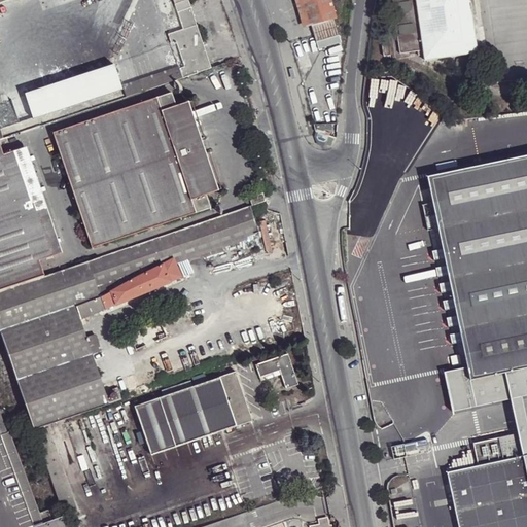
[(127,97),(211,68),(196,24),(197,24),(188,0),(172,0),(182,29),(168,34),(179,68),(125,88),(127,97)]
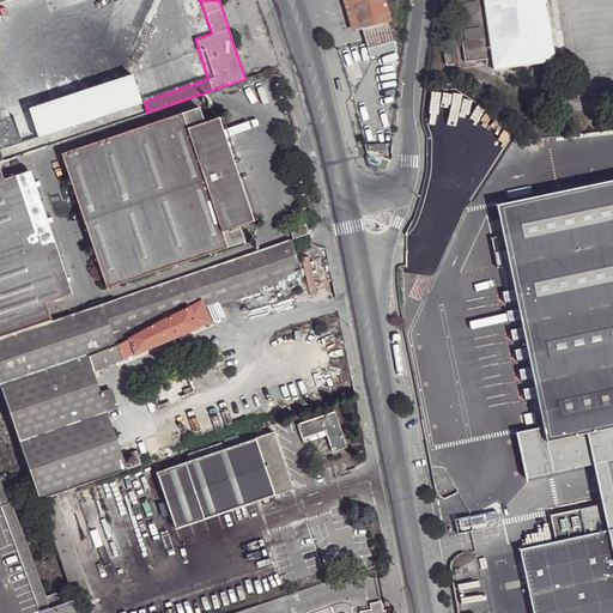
[(349,0),(356,23),(364,20),(358,0),(349,0)]
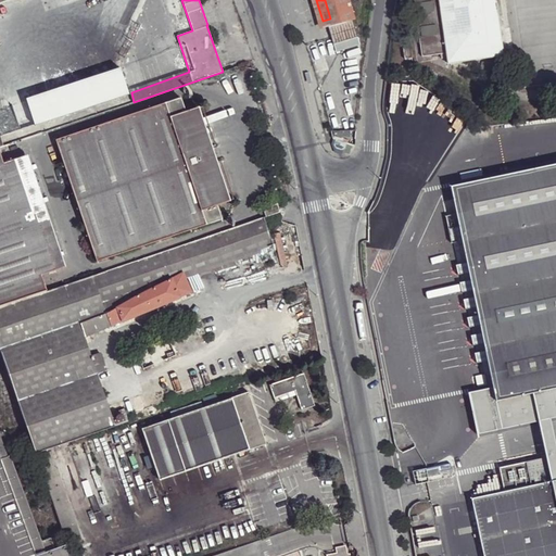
[(325,0),(330,19),(338,45),(362,38),(354,12),(358,11),(355,0),(325,0)]
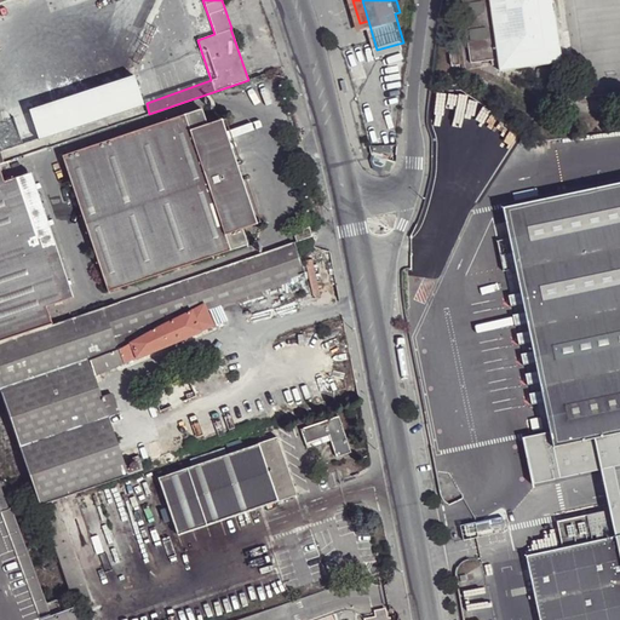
[(561,58),(552,0),(460,0),(469,58),(491,56),(492,61),(497,59),(499,67),(561,58)]
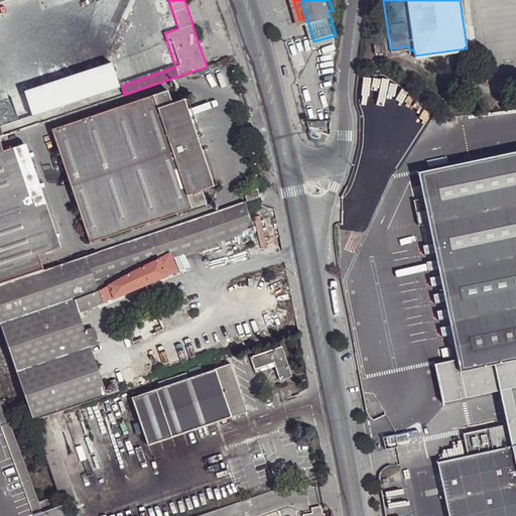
[(381,45),(379,33),(371,34),(373,46),(381,45)]
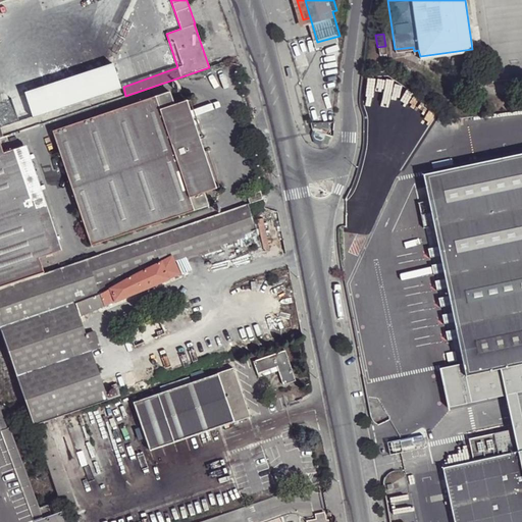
[(201,193),(171,104),(167,91),(50,132),(88,246),(205,205),(201,193)]
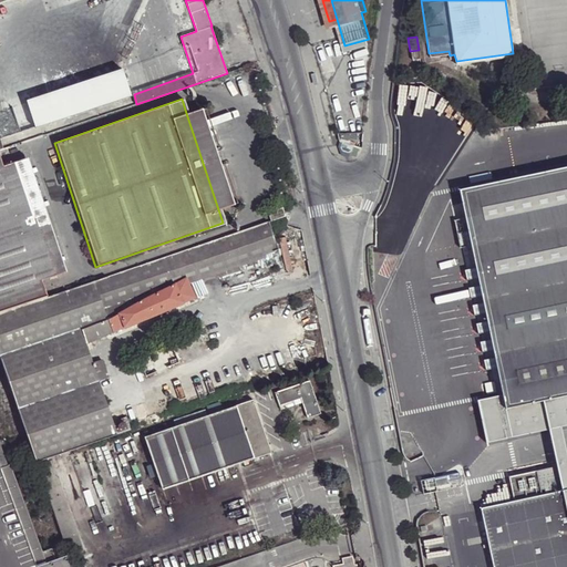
[(199,109),(186,113),(218,209),(232,205),(199,109)]
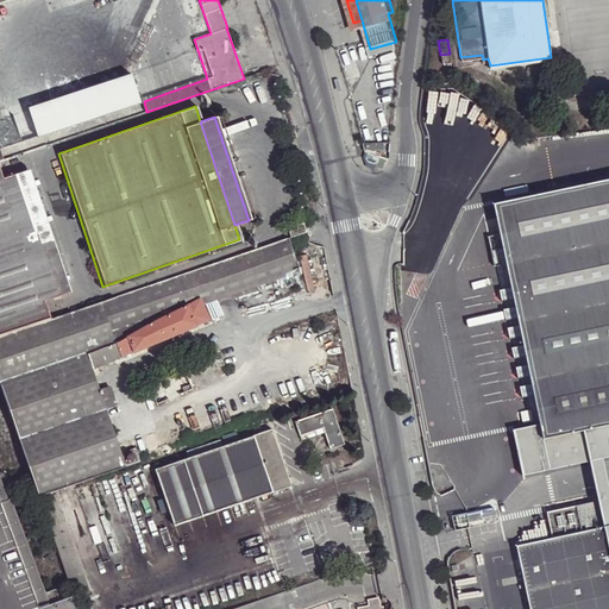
[(389,158),(391,143),(364,144),(364,152),(369,154),(368,159),(369,162),(376,164),(378,162),(380,157),(389,158)]
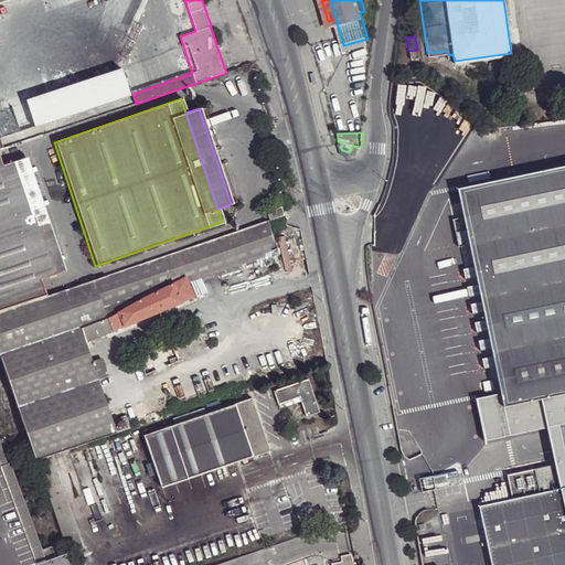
[(2,167),(0,161),(0,310),(45,295),(40,278),(64,270),(27,158),(2,167)]
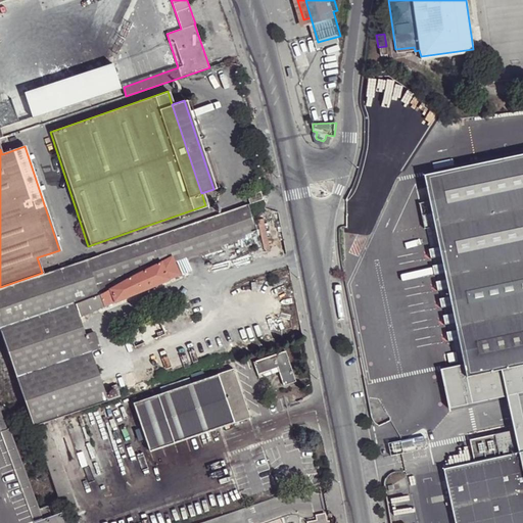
[(522,147),(422,170),(439,252),(465,372),(522,359),(522,147)]
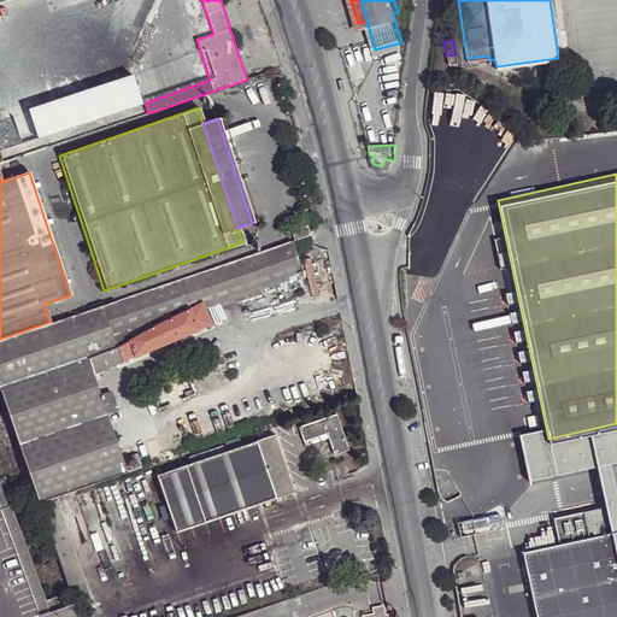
[(295,240),(310,235),(307,227),(292,231),(295,240)]
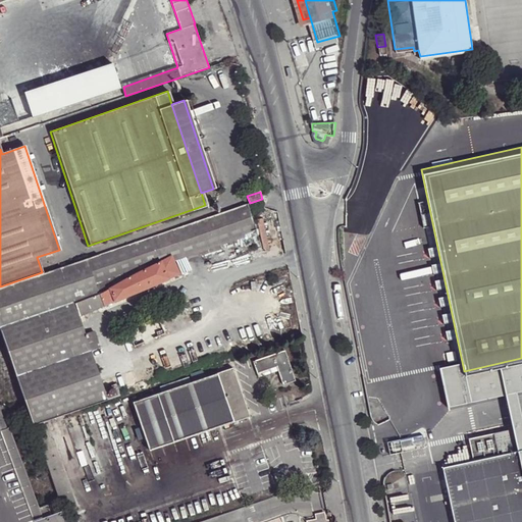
[(265,207),(262,199),(250,203),(252,212),(265,207)]
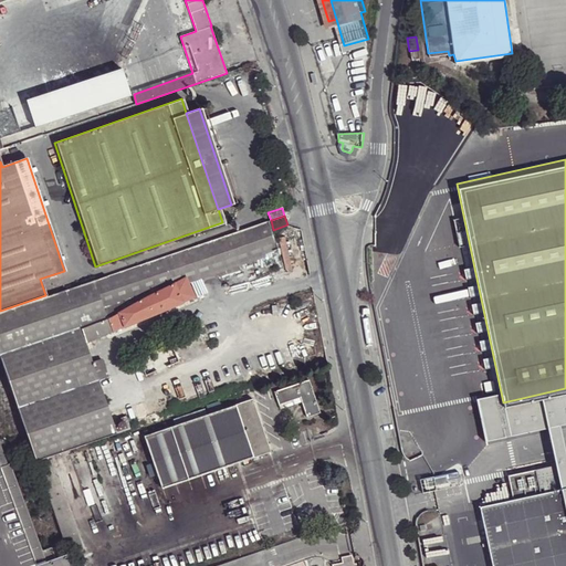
[(276,250),(268,221),(262,223),(271,252),(276,250)]
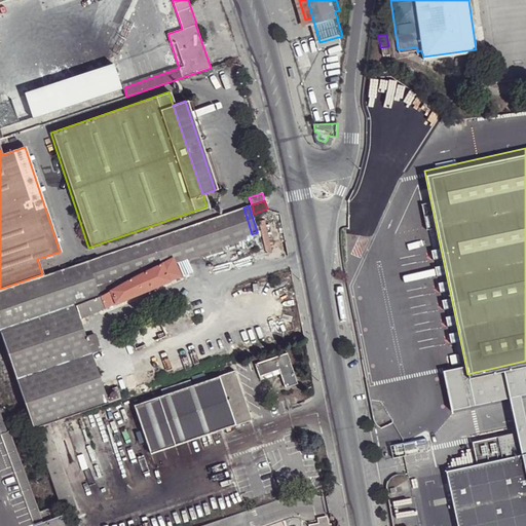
[(252,234),(243,208),(164,234),(172,258),(173,260),(252,234)]
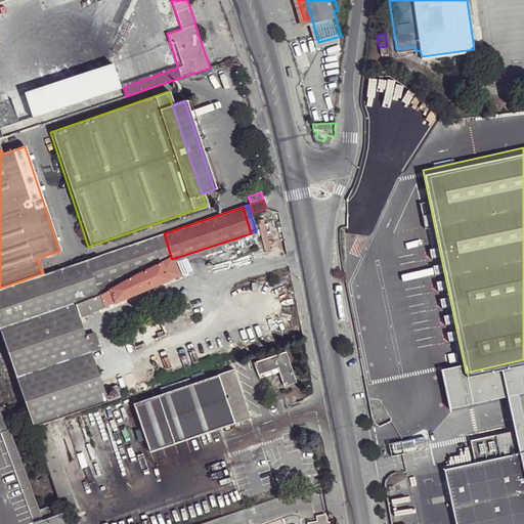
[(171,257),(164,233),(87,259),(99,295),(171,257)]
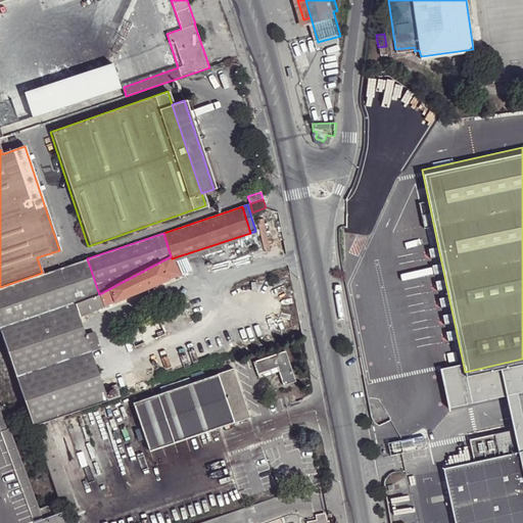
[(87,258),(42,273),(0,287),(0,326),(2,333),(35,427),(121,396),(115,384),(104,388),(100,377),(92,353),(100,349),(95,334),(86,337),(82,324),(85,323),(83,316),(180,276),(172,258),(171,256),(99,294),(87,258)]
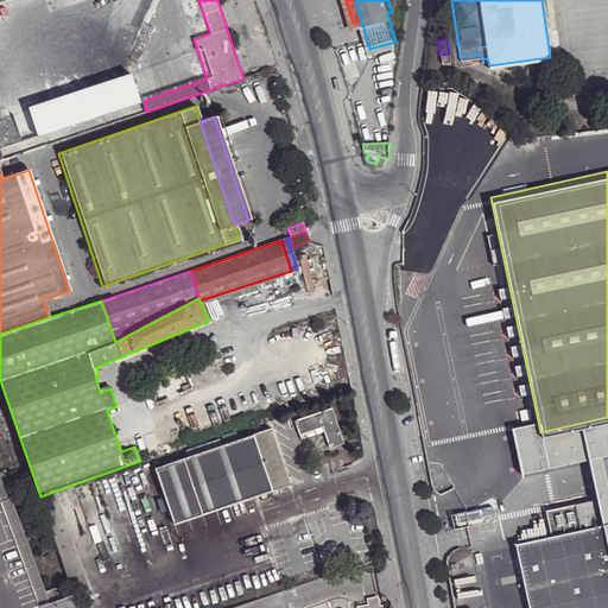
[(171,387),(176,385),(171,369),(154,377),(160,391),(171,387)]
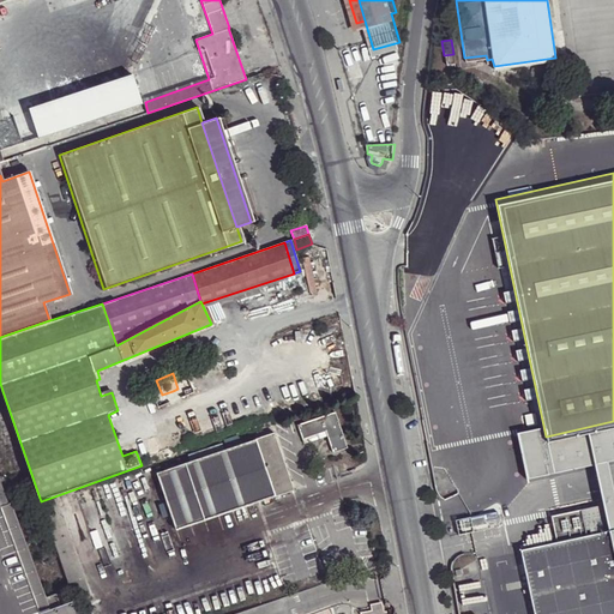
[(182,398),(178,389),(173,391),(176,401),(182,398)]
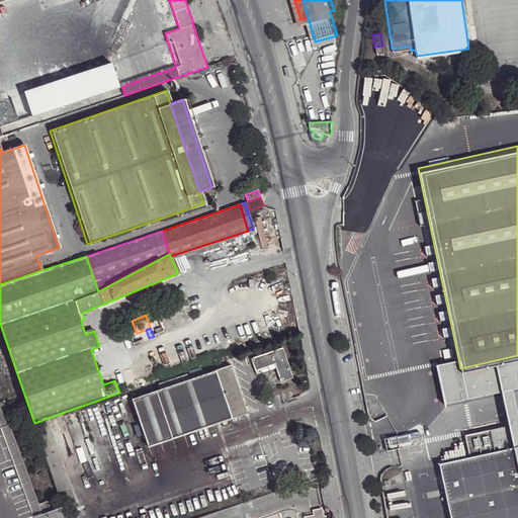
[(91,350),(99,373),(107,370),(99,346),(91,350)]
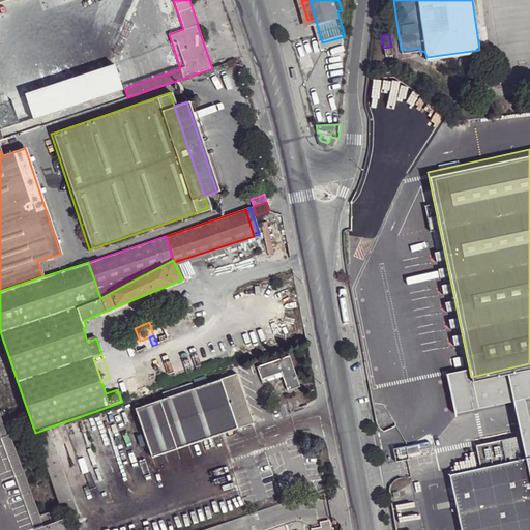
[(281,373),(282,378),(287,391),(299,386),(289,355),(257,367),(260,380),(281,373)]
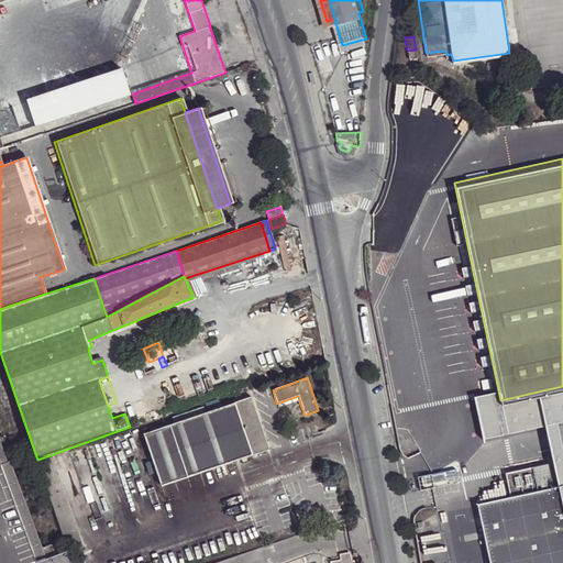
[(278,409),(299,401),(298,396),(276,404),(278,409)]
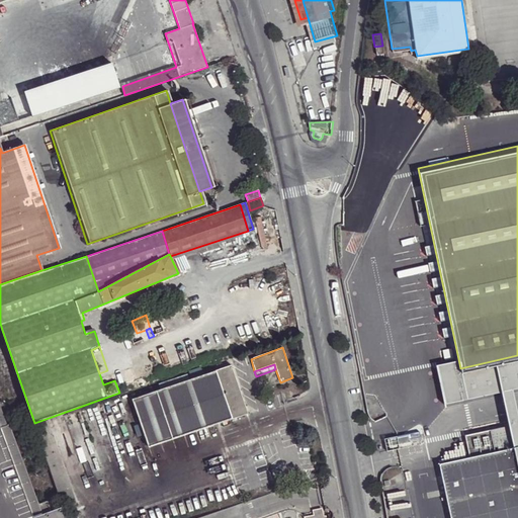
[(131,399),(147,447),(248,414),(231,365),(131,399)]
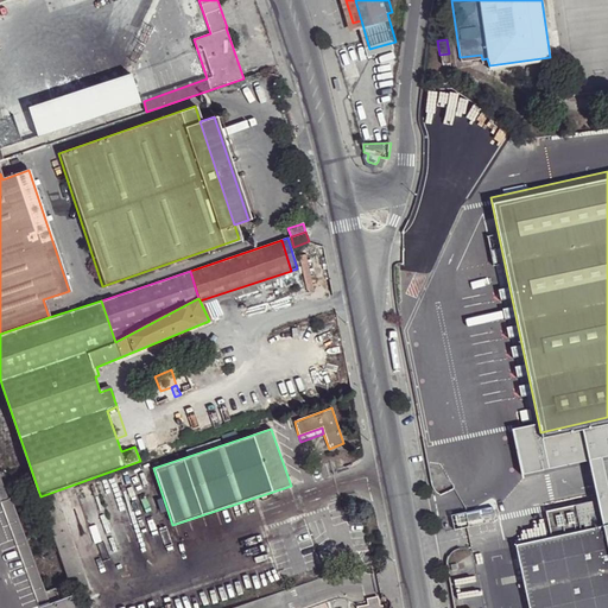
[(445,472),(455,470),(453,462),(443,463),(445,472)]
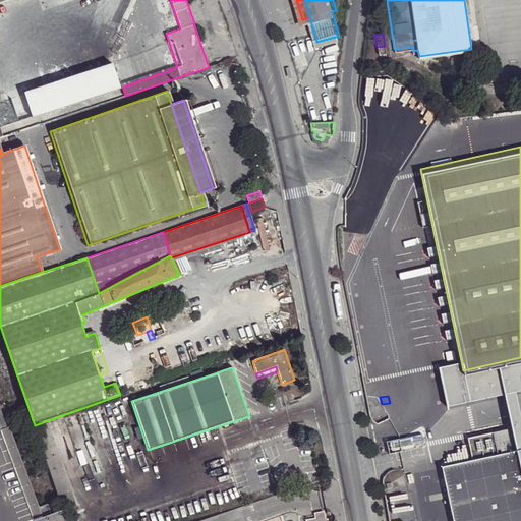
[(0,428),(33,520),(35,520),(43,518),(0,400),(0,428)]
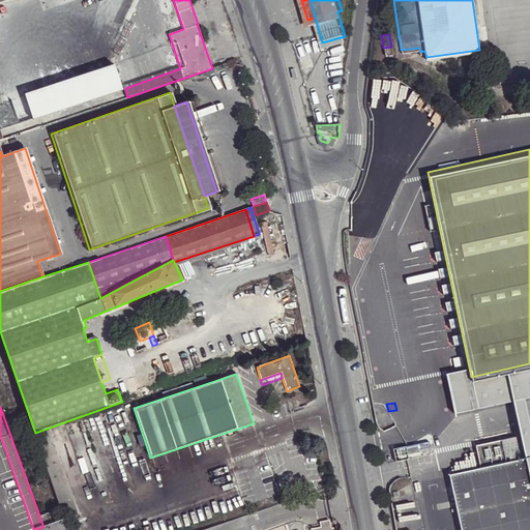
[(430,440),(424,416),(394,423),(399,442),(417,439),(418,442),(430,440)]
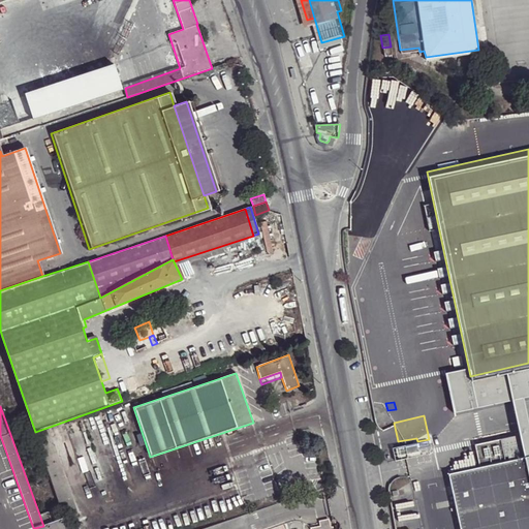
[(35,434),(64,519),(79,514),(50,429),(35,434)]
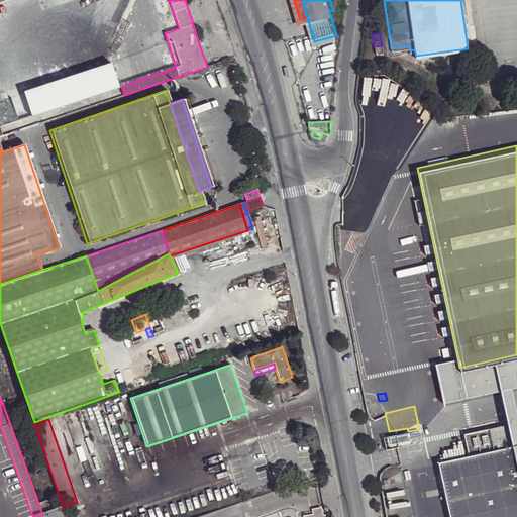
[(0,516),(32,516),(0,425),(0,516)]
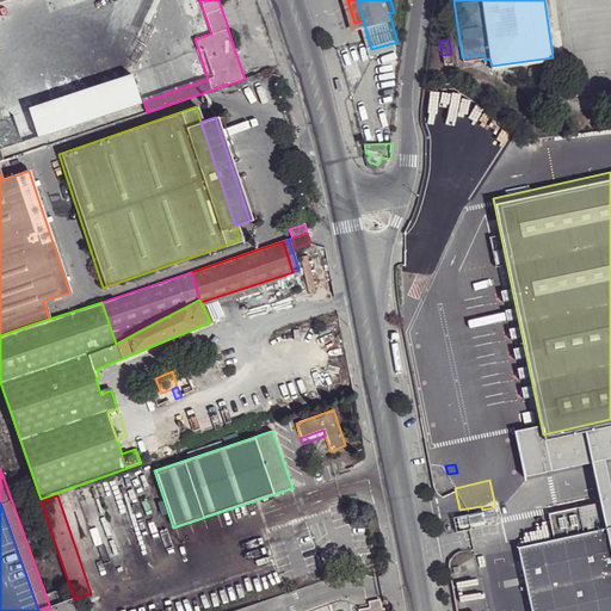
[(610,504),(542,520),(545,534),(610,519),(610,504)]
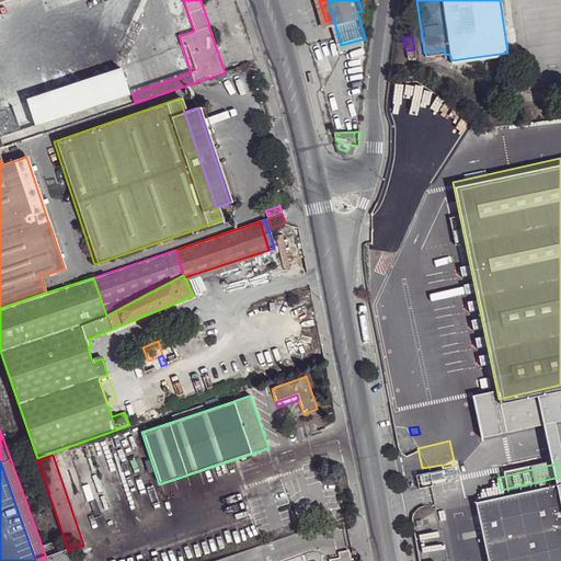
[(560,560),(560,477),(501,490),(477,495),(491,560),(560,560)]
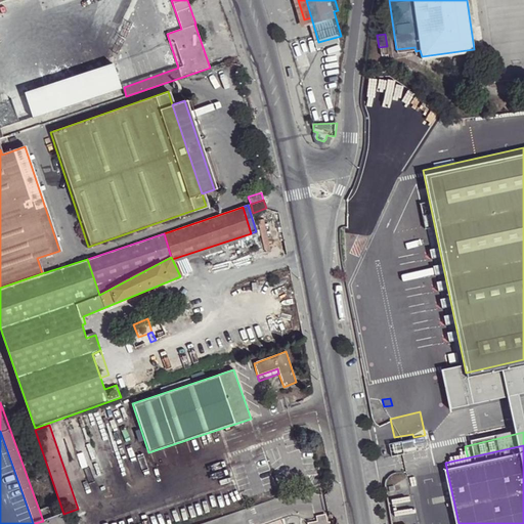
[(67,523),(63,514),(43,521),(35,523),(67,523)]
